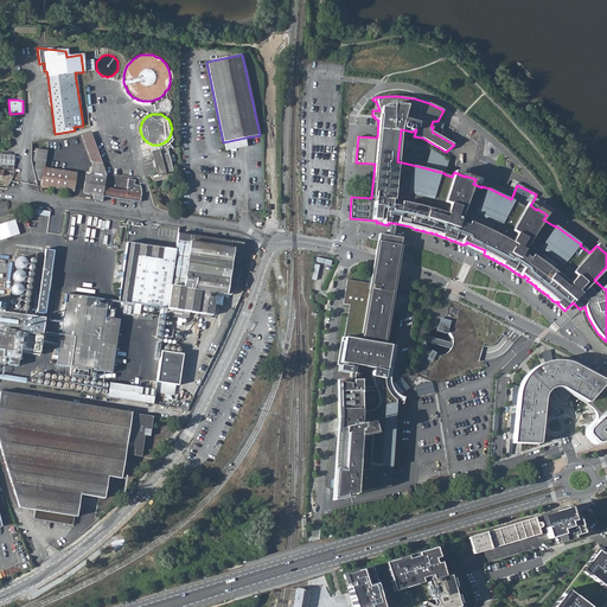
[(106,174),(91,133),(82,135),(90,161),(93,161),(90,176),(87,174),(85,183),(83,192),(94,195),(94,198),(102,200),(103,196),(104,187),(106,174)]
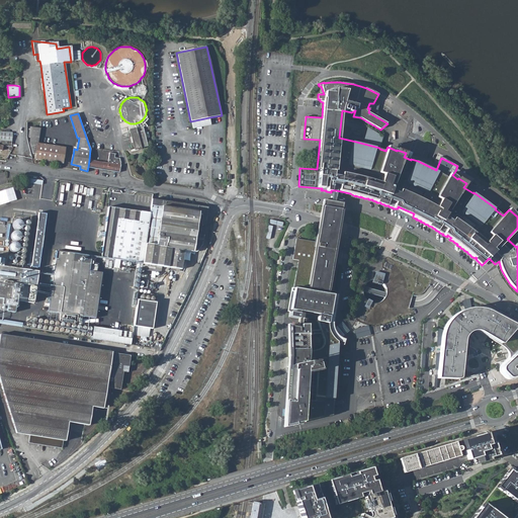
[(209,117),(190,121),(191,132),(210,127),(209,117)]
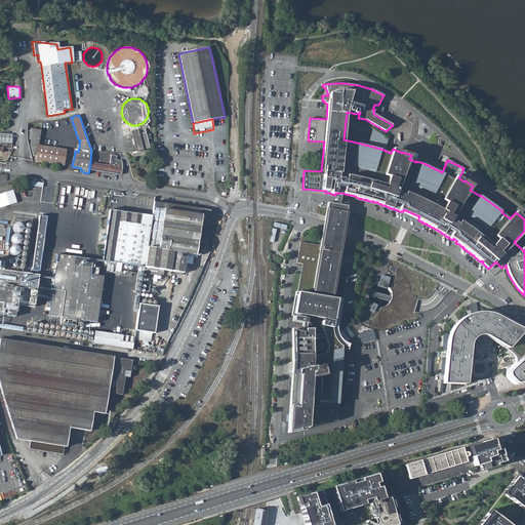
[(40,130),(31,128),(29,138),(31,138),(30,145),(33,155),(36,156),(35,161),(64,165),(66,150),(38,146),(40,130)]
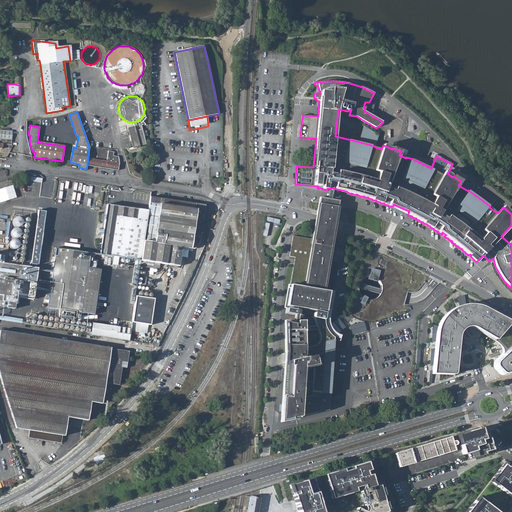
[(12,130),(0,129),(0,138),(11,139),(12,130)]
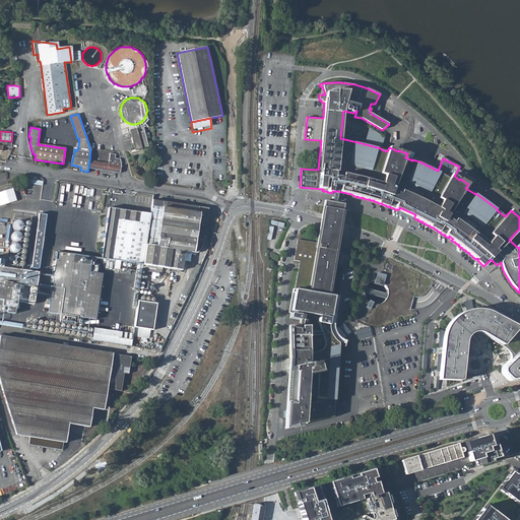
[(135,149),(148,146),(144,131),(138,132),(137,131),(131,132),(135,149)]
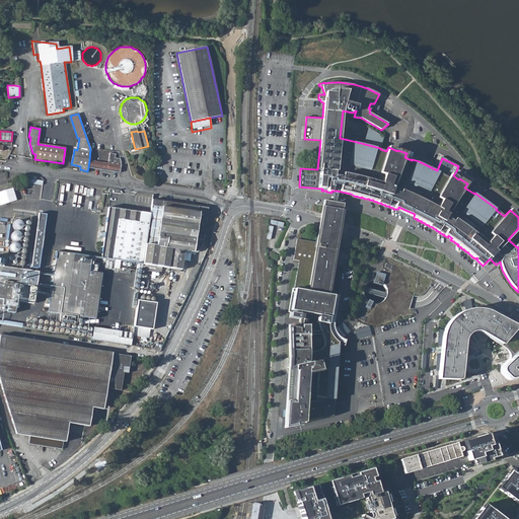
[(89,160),(88,167),(120,172),(121,165),(122,165),(120,158),(115,157),(116,154),(109,153),(108,163),(89,160)]
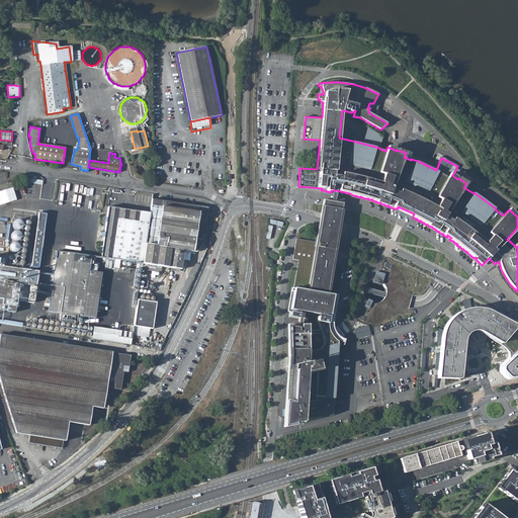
[(14,187),(0,190),(0,204),(17,200),(14,187)]
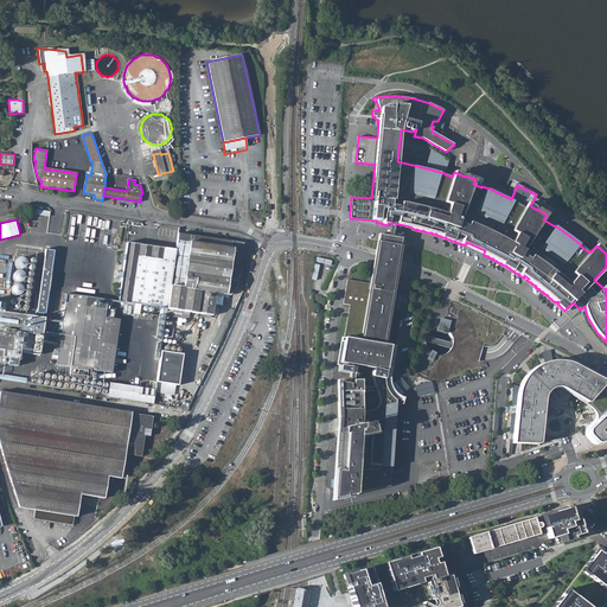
[(166,315),(187,318),(189,312),(196,313),(196,315),(193,315),(192,319),(205,321),(206,317),(209,318),(210,315),(211,315),(215,293),(224,294),(230,295),(236,286),(241,251),(243,243),(192,235),(181,234),(173,286),(171,285),(167,308),(166,315)]
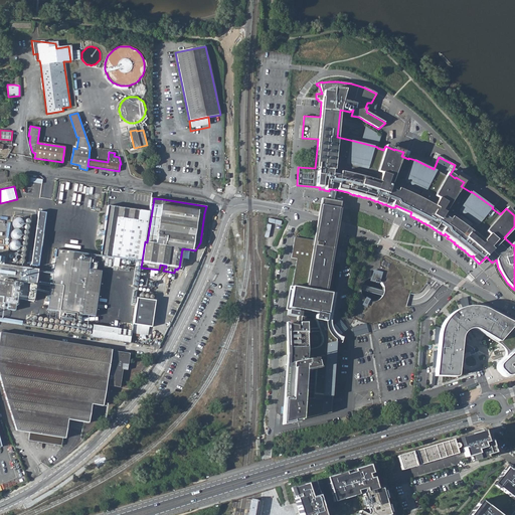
[(340,204),(331,202),(328,202),(321,201),(318,221),(317,224),(314,241),(316,241),(316,242),(313,241),(313,240),(295,237),(294,242),(295,242),(294,244),(291,258),(304,260),(303,262),(297,261),(295,268),(289,308),(296,309),(298,302),(300,302),(299,307),(317,310),(318,306),(320,306),(319,313),(327,314),(331,289),(335,266),(335,263),(329,262),(331,252),(334,252),(335,249),(332,248),(332,244),(333,244),(335,230),(336,226),(337,220),(339,207),(340,204)]
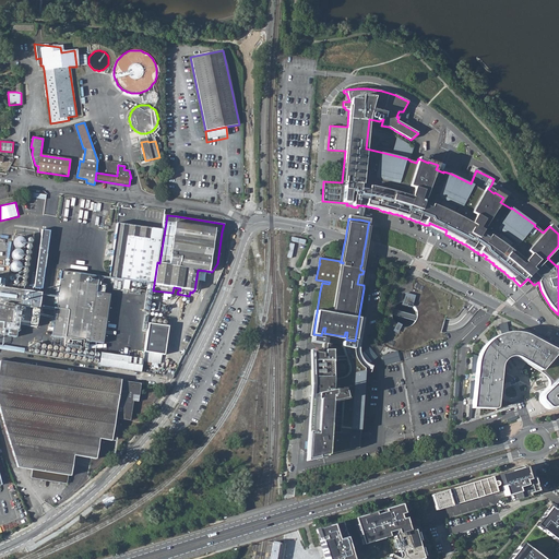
[(162,229),(117,223),(109,277),(154,284),(157,262),(162,229)]
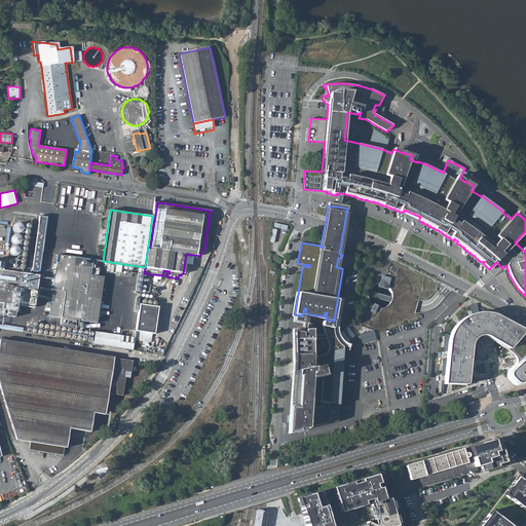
[(31,270),(39,271),(46,217),(39,216),(31,270)]
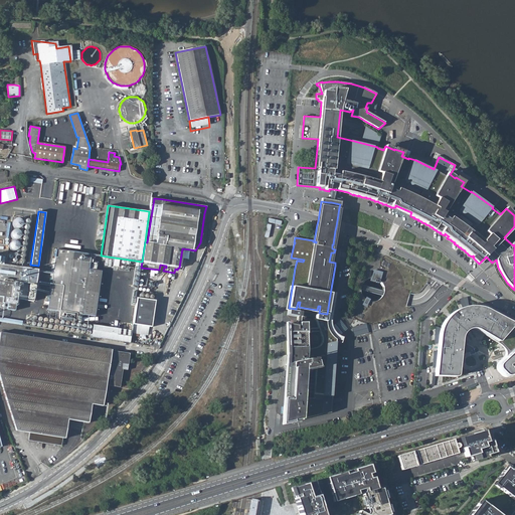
[(16,217),(11,226),(14,228),(10,236),(17,239),(25,221),(16,217)]
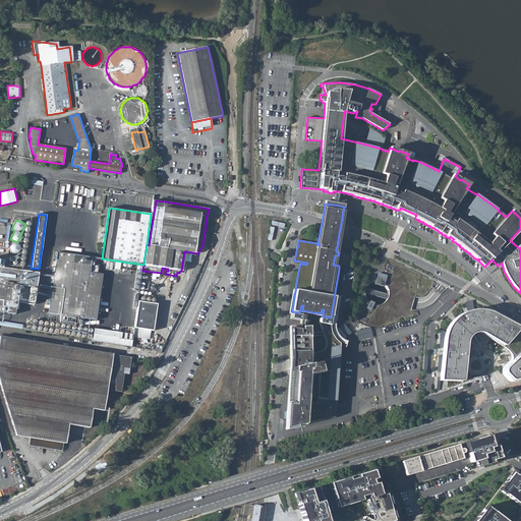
[(12,242),(9,250),(17,253),(20,246),(12,242)]
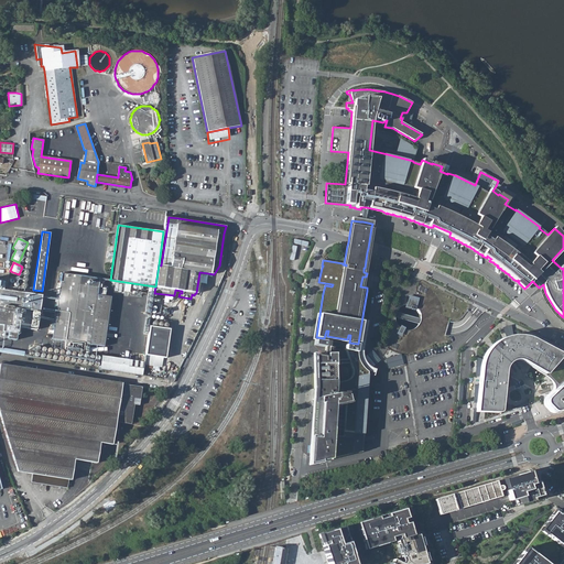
[(99,278),(62,272),(53,339),(66,340),(80,343),(89,344),(97,294),(97,292),(99,278)]
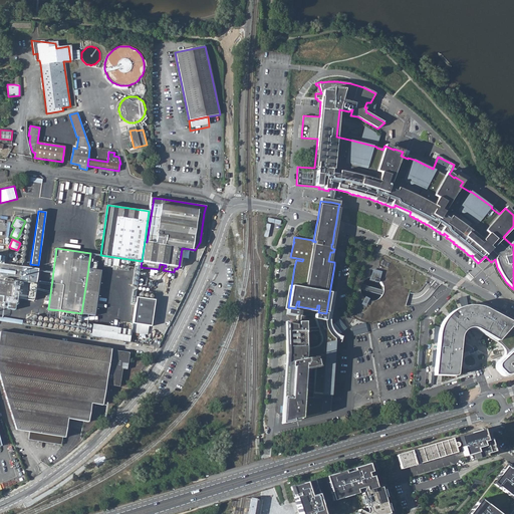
[(18,298),(33,300),(37,269),(3,264),(4,256),(0,255),(0,295),(2,295),(1,301),(7,302),(6,308),(14,309),(15,303),(17,303),(18,298)]
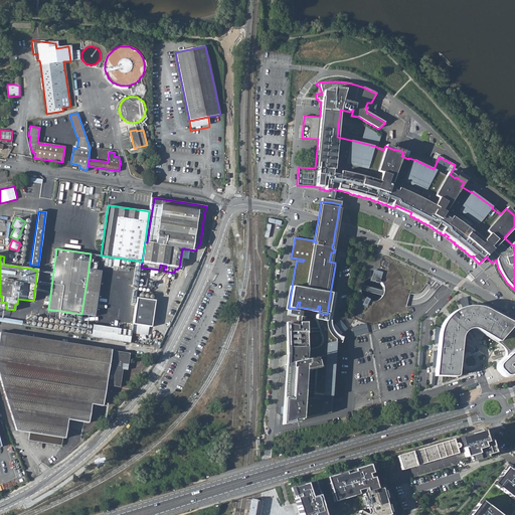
[(198,263),(194,261),(188,269),(171,307),(172,308),(165,321),(170,324),(179,305),(182,299),(185,293),(198,263)]
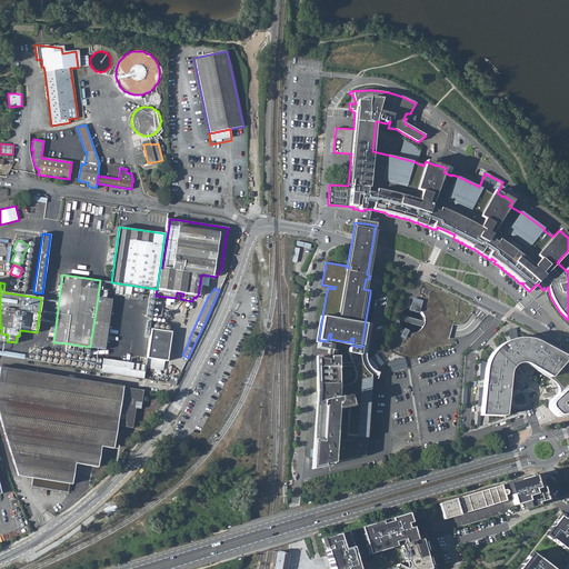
[(111,299),(98,297),(90,347),(105,349),(111,299)]
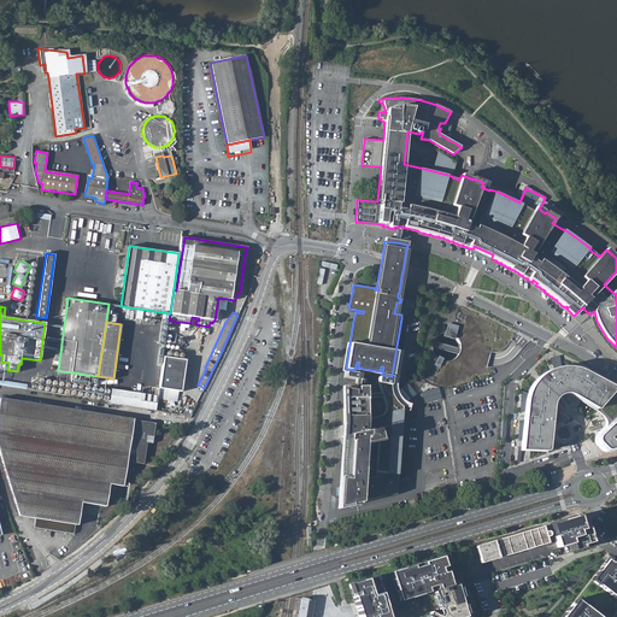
[(446,324),(442,336),(452,339),(456,329),(450,328),(451,325),(446,324)]
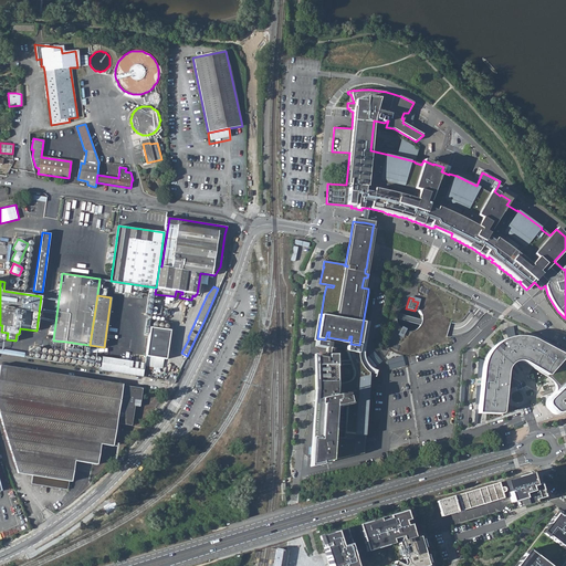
[(364,347),(369,318),(364,317),(359,345),(350,344),(352,336),(349,336),(348,341),(345,349),(346,363),(335,364),(334,355),(327,355),(326,358),(314,356),(314,362),(315,390),(311,457),(312,457),(314,464),(360,453),(359,446),(364,444),(368,378),(370,375),(374,376),(376,369),(375,369),(374,368),(371,368),(370,367),(368,365),(367,364),(366,363),(365,362),(365,359),(364,358),(364,357),(364,356),(364,355),(364,354),(364,347)]
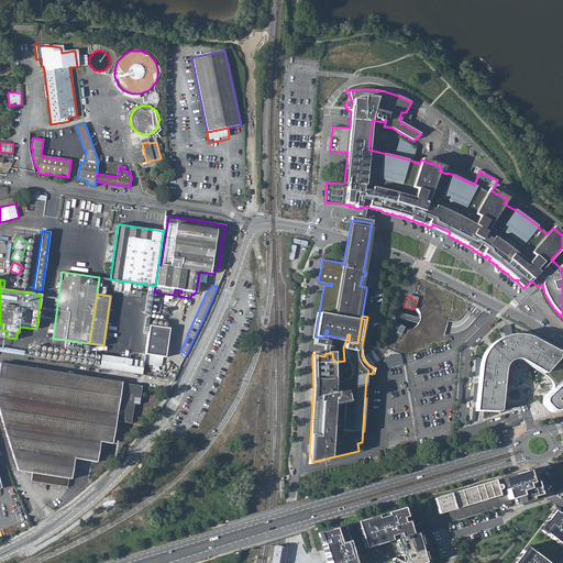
[(147,332),(144,354),(165,357),(169,329),(148,326),(147,332)]
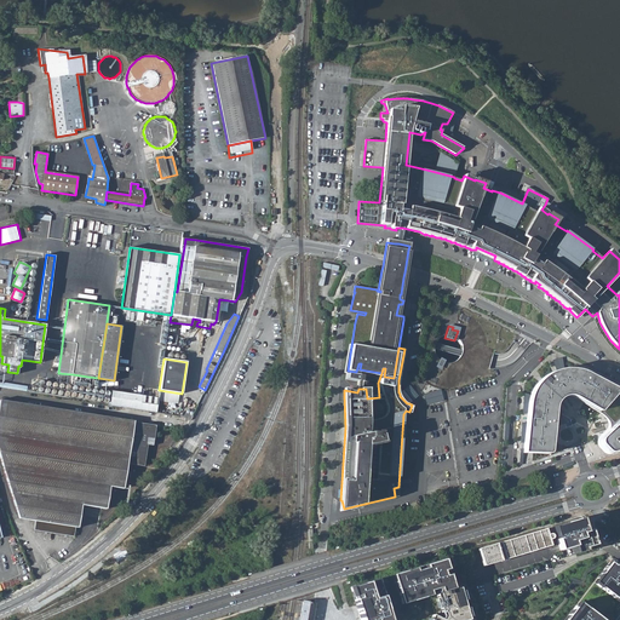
[(532,391),(530,397),(524,452),(529,452),(534,452),(549,453),(554,405),(557,399),(563,394),(568,392),(573,394),(587,401),(601,408),(604,414),(607,419),(607,424),(606,426),(603,431),(600,436),(597,441),(598,445),(602,451),(606,453),(613,454),(619,451),(619,391),(618,389),(585,373),(583,372),(577,369),(569,369),(561,369),(555,372),(545,377),(539,382),(535,386),(532,391)]
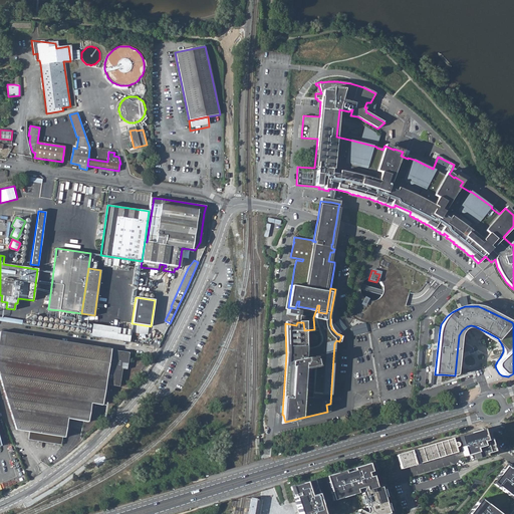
[(295,308),(288,307),(286,314),(297,316),(298,308),(295,308)]
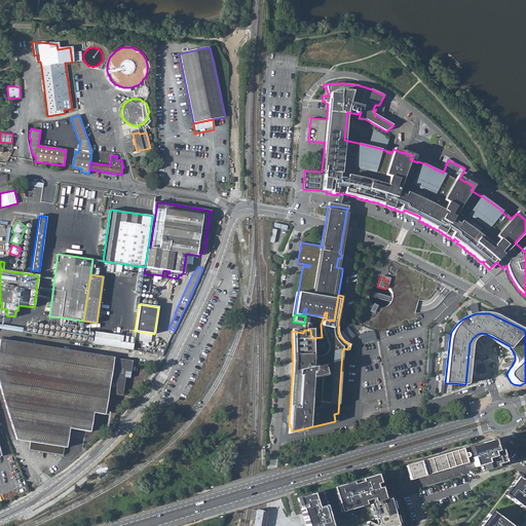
[(0,327),(22,331),(22,327),(0,323),(0,327)]
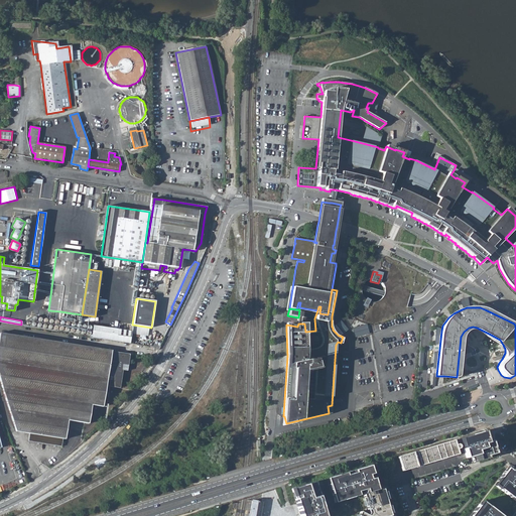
[(337,319),(332,323),(332,324),(332,325),(332,326),(332,327),(333,328),(333,330),(334,331),(335,332),(336,333),(342,331),(337,319)]
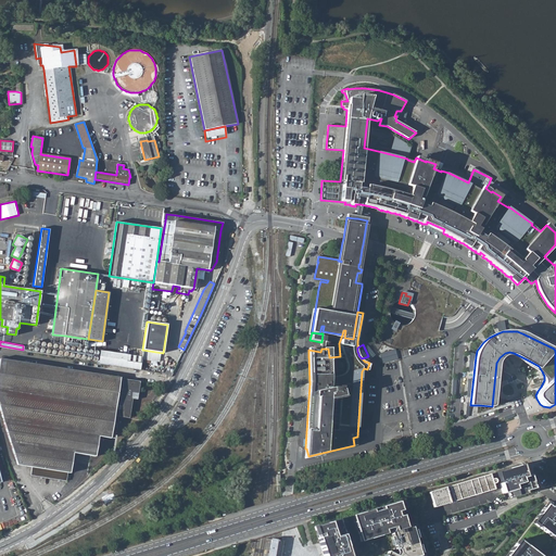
[(108,365),(125,367),(127,354),(110,352),(108,365)]
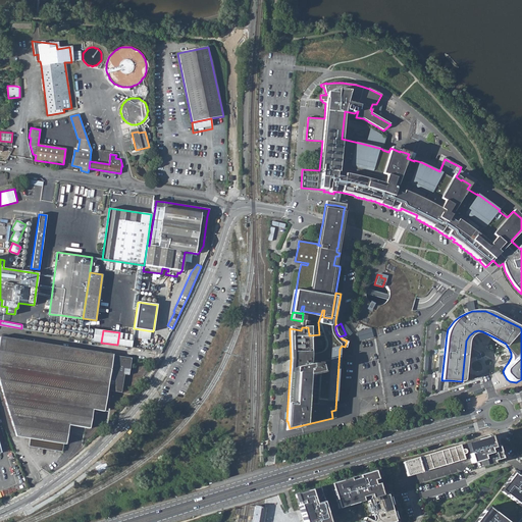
[(94,410),(105,411),(108,390),(111,371),(123,372),(125,359),(113,357),(113,355),(0,335),(0,381),(4,397),(17,437),(31,439),(30,447),(63,452),(64,445),(66,445),(69,426),(91,428),(94,410)]
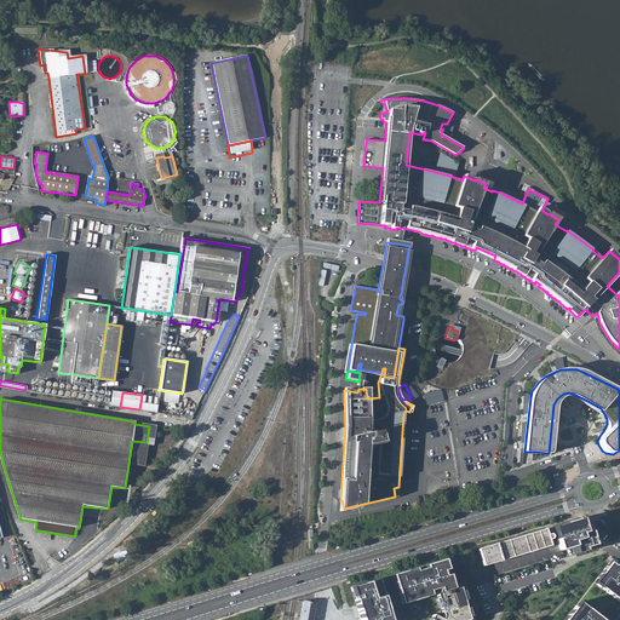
[(154,446),(156,425),(135,422),(135,424),(149,426),(147,442),(132,441),(128,464),(145,466),(148,445),(154,446)]
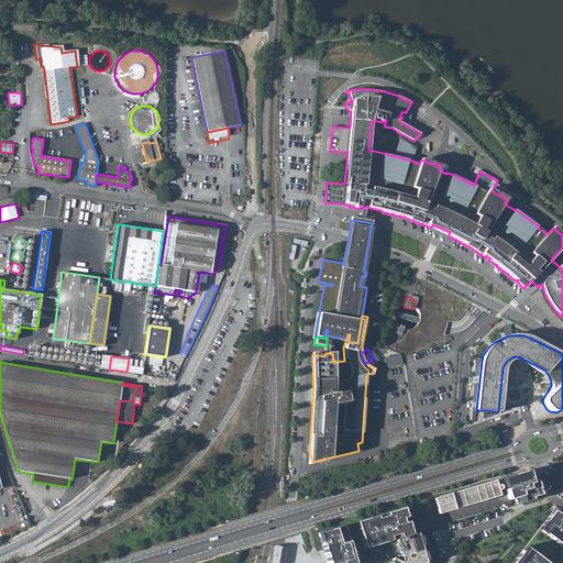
[(528,471),(501,478),(503,482),(508,499),(520,496),(522,503),(532,499),(532,497),(540,495),(536,481),(534,481),(533,478),(528,471)]
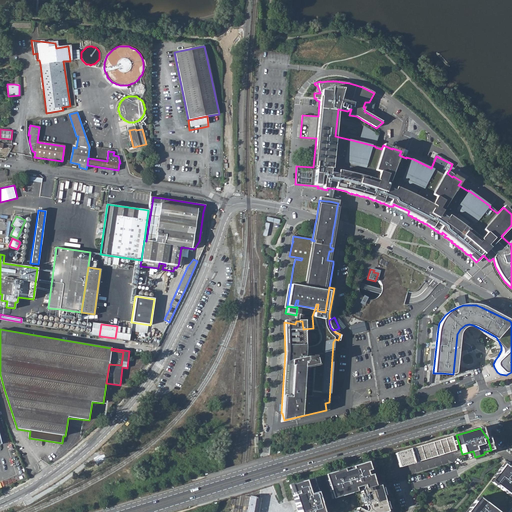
[(395,453),(399,467),(454,451),(453,446),(455,445),(456,444),(456,443),(456,442),(455,442),(453,441),(451,442),(451,439),(450,437),(395,453)]
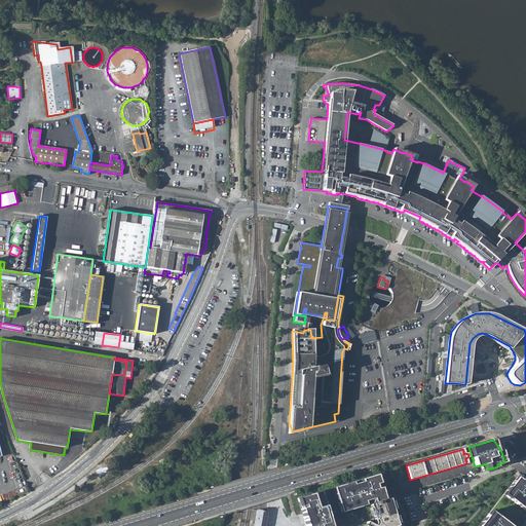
[(380,483),(377,474),(361,479),(352,482),(333,487),(312,493),(298,497),(301,511),(306,525),(398,525),(400,525),(391,497),(384,499),(381,488),(380,483)]
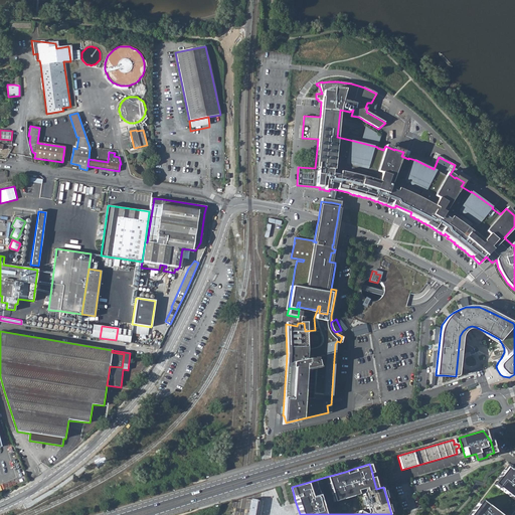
[(514,471),(510,468),(507,465),(505,468),(493,484),(480,501),(468,514),(510,514),(514,509),(514,471)]
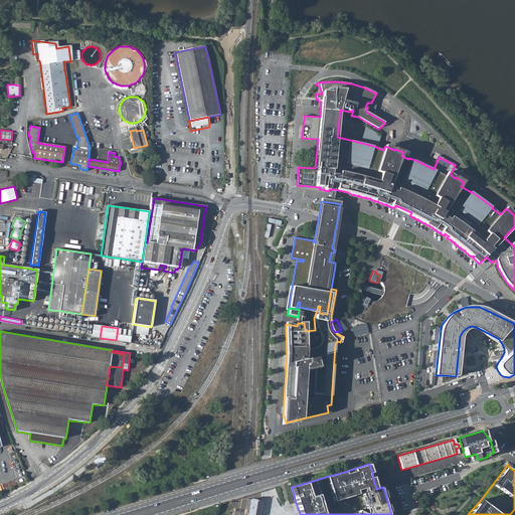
[(259,514),(262,501),(251,500),(248,514),(259,514)]
